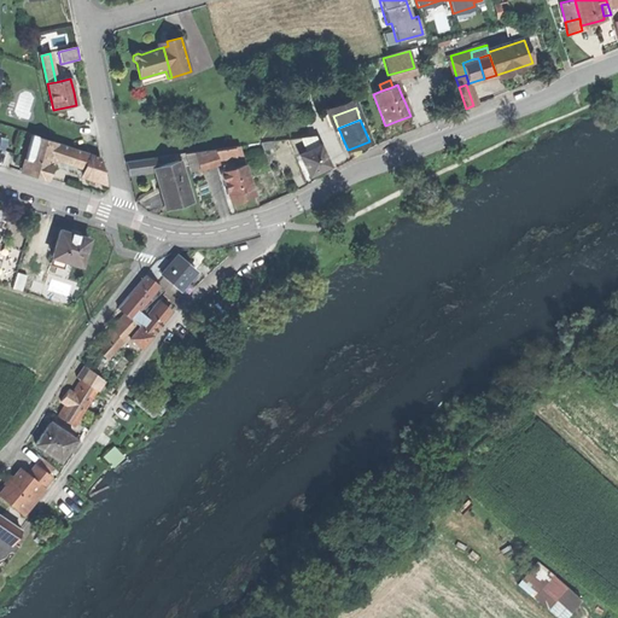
[(0,141),(0,143),(9,145),(13,129),(5,127),(0,141)]
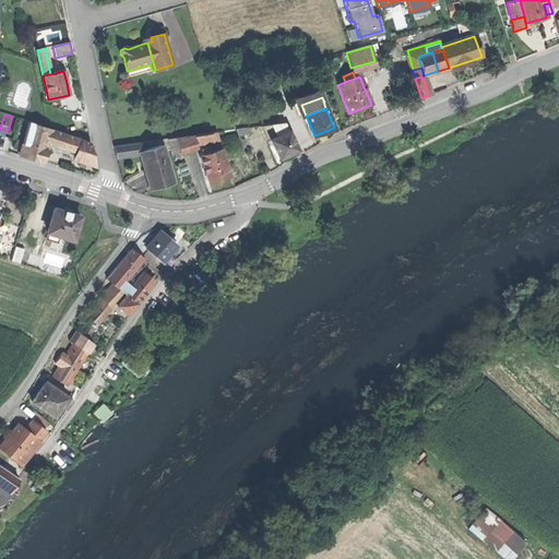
[(8,131),(21,135),(25,121),(12,117),(8,131)]
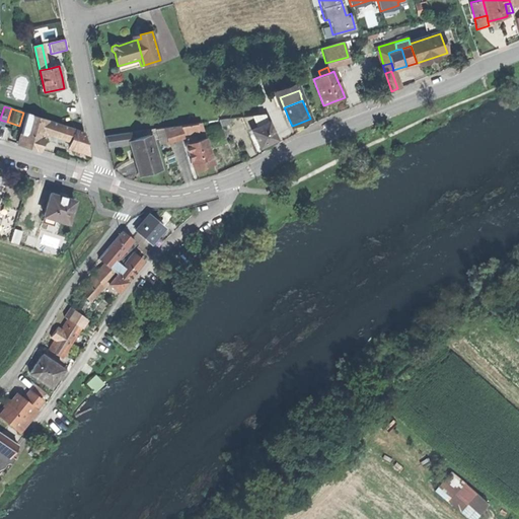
[(25,119),(46,125),(47,121),(48,120),(26,114),(25,119)]
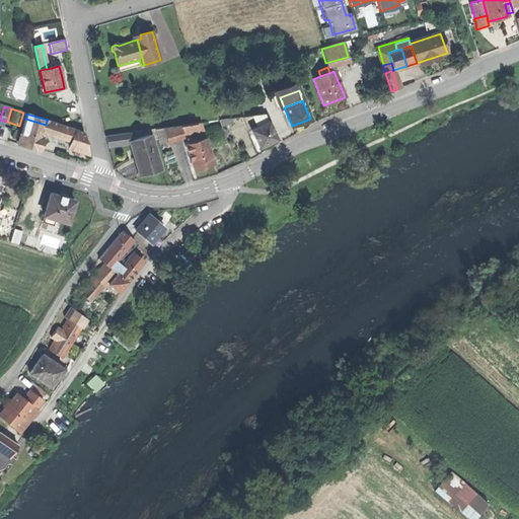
[(240,118),(247,131),(250,130),(268,122),(265,114),(240,118)]
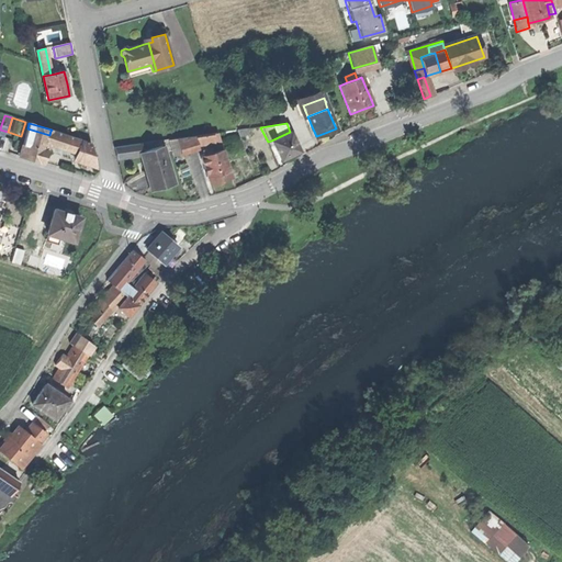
[(30,159),(42,163),(47,142),(49,135),(27,128),(20,156),(30,159)]
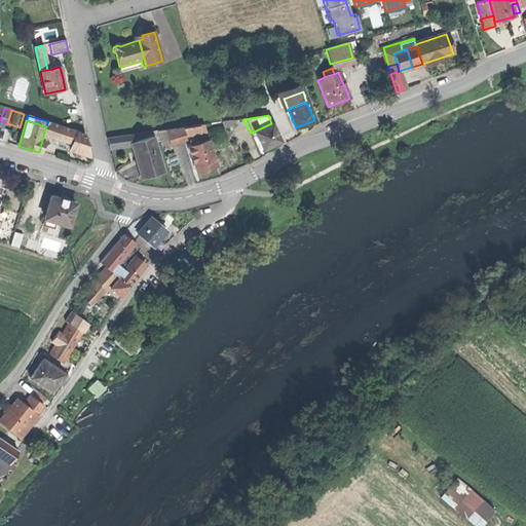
[(58,125),(47,122),(46,126),(44,133),(54,136),(58,125)]
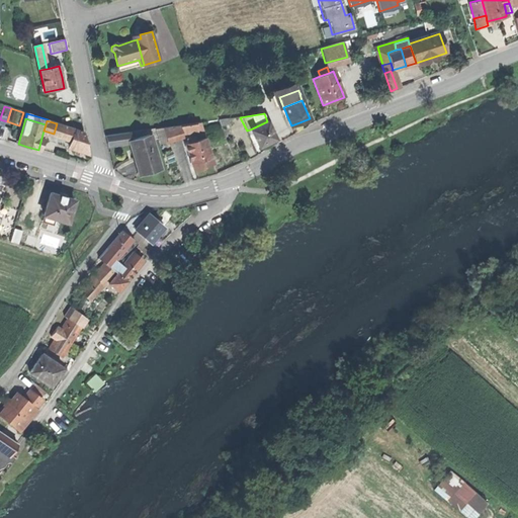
[(266,144),(275,140),(267,121),(250,130),(253,138),(258,147),(266,144)]
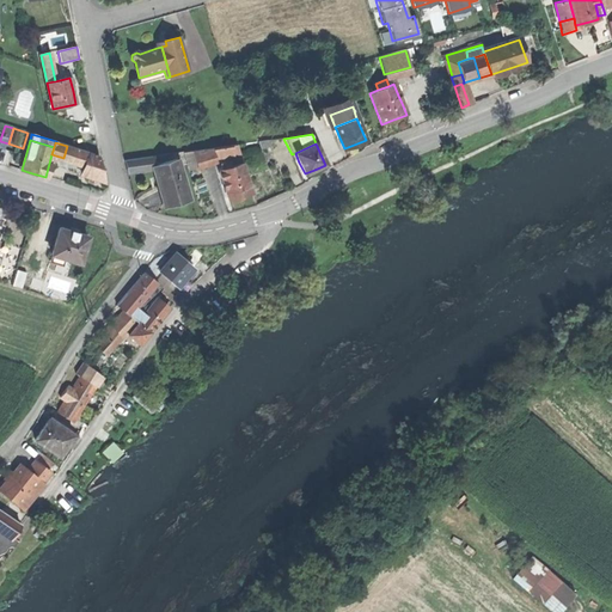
[(89,152),(67,146),(63,158),(85,164),(89,152)]
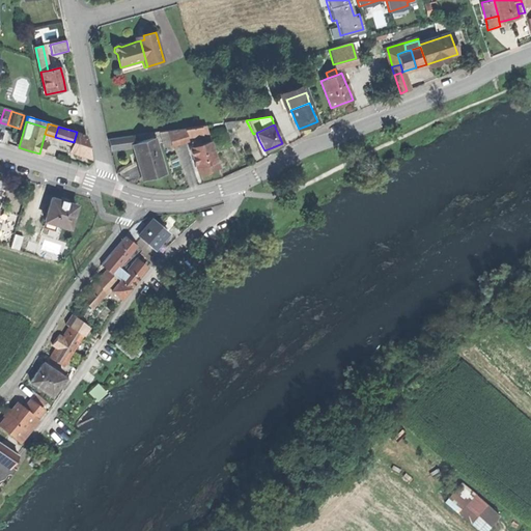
[(185,138),(202,135),(201,127),(184,129),(185,138)]
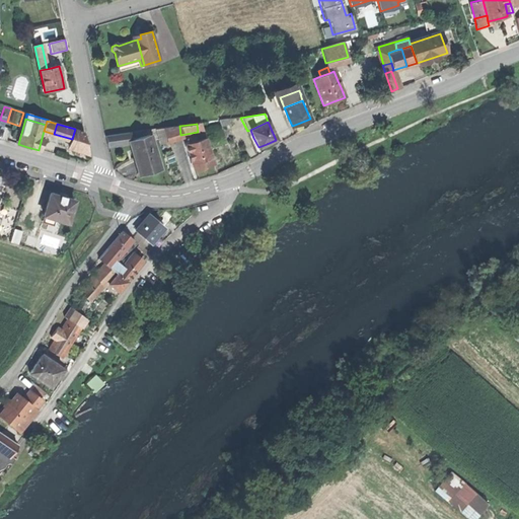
[(181,138),(180,135),(179,126),(162,128),(167,143),(181,138)]
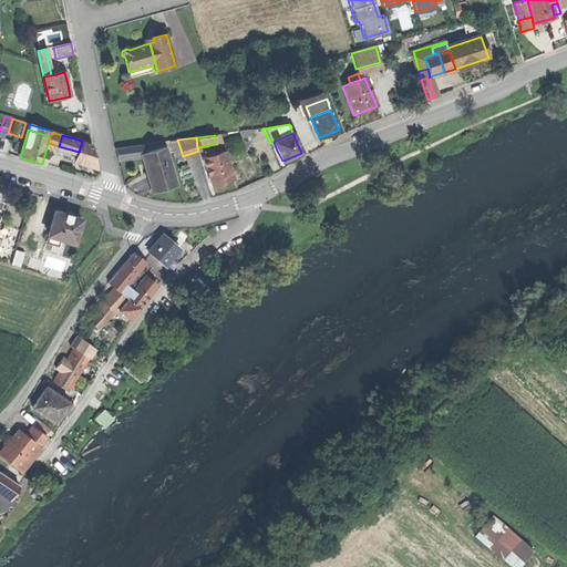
[(91,144),(82,141),(79,152),(75,162),(96,169),(91,144)]
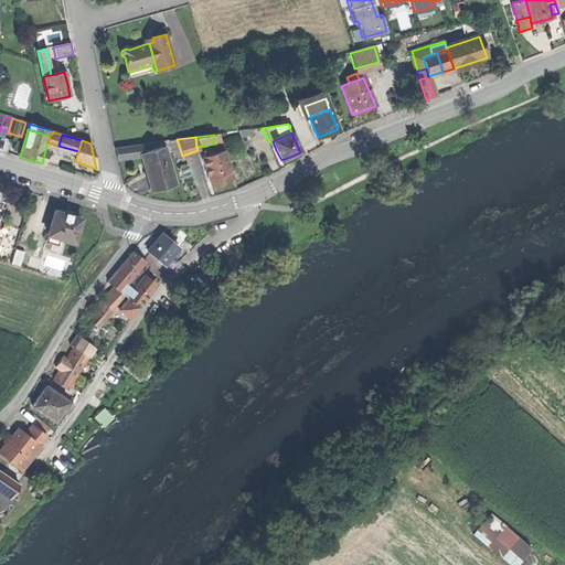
[(140,145),(130,146),(131,153),(141,151),(140,145)]
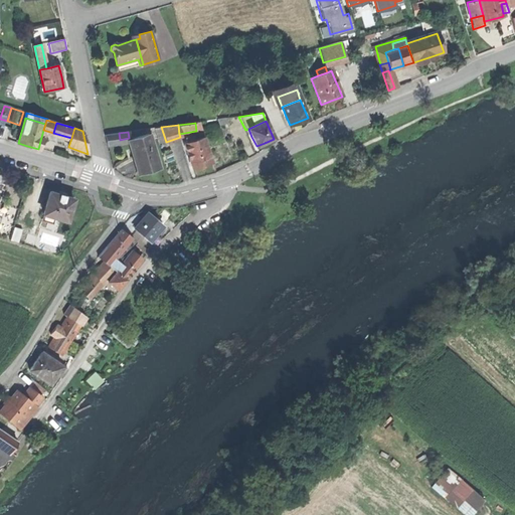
[(107,146),(120,143),(120,140),(119,133),(105,136),(107,146)]
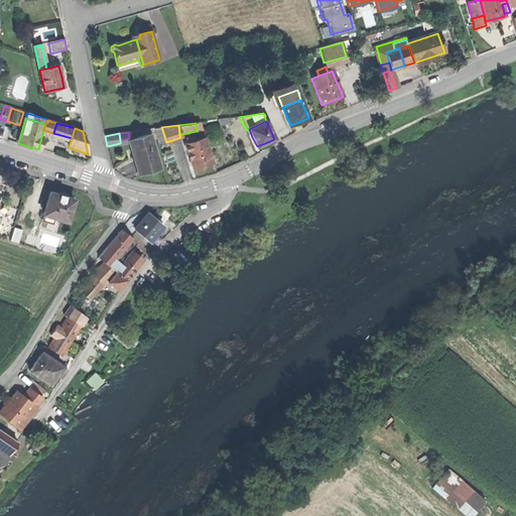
[(134,158),(138,172),(149,169),(150,171),(158,169),(149,135),(129,141),(132,151),(134,158)]
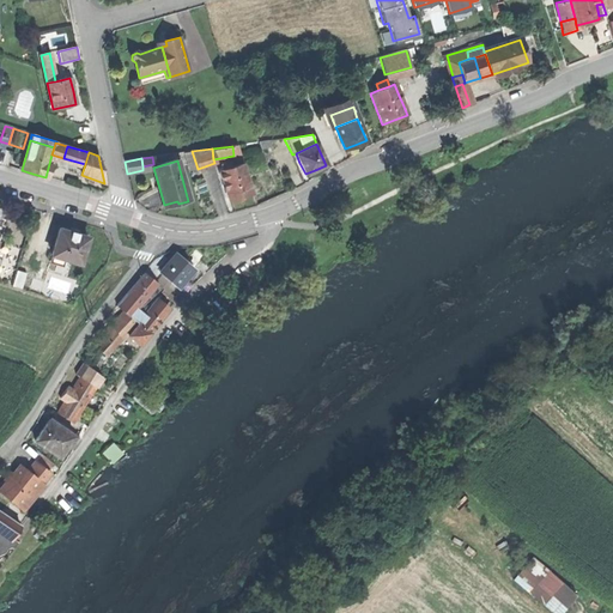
[(241,198),(252,194),(242,165),(231,169),(223,171),(219,173),(229,201),(241,198)]
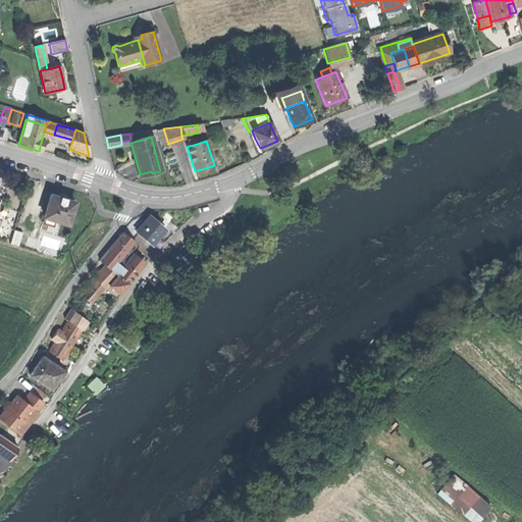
[(152,174),(152,173),(151,171),(140,174),(136,160),(133,161),(138,178),(152,174)]
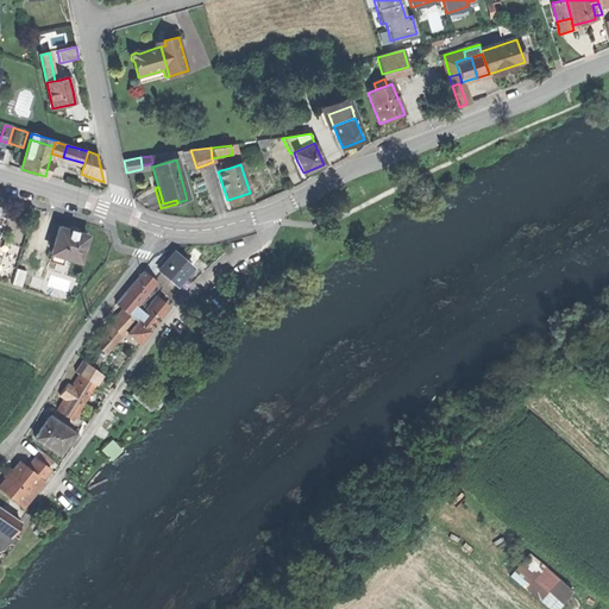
[(57,227),(50,253),(51,253),(64,258),(68,258),(79,262),(87,237),(76,233),(76,232),(73,231),(69,230),(68,231),(57,227)]
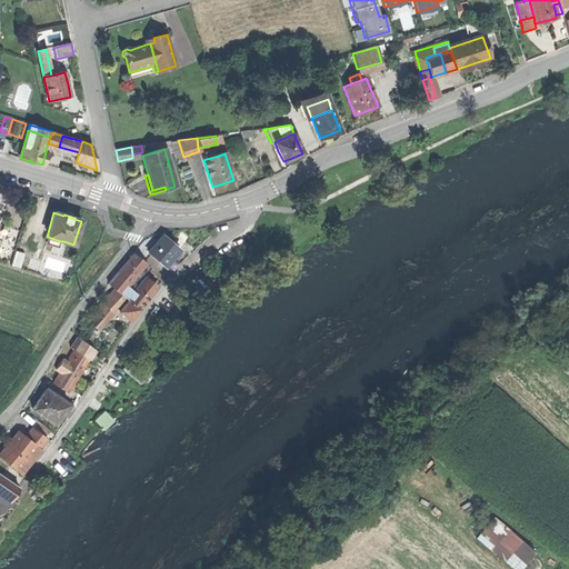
[(180,231),(176,237),(182,243),(188,238),(180,231)]
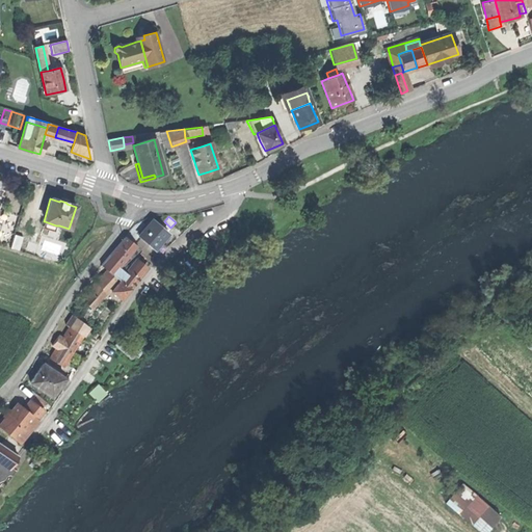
[(139,238),(153,248),(159,241),(166,233),(159,228),(152,220),(149,224),(145,227),(138,236),(139,238)]
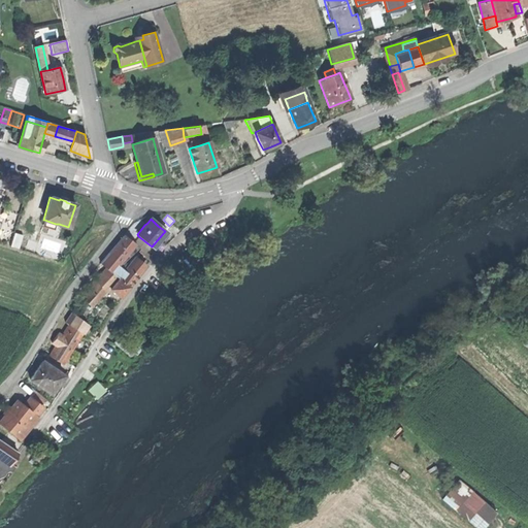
[(56,226),(56,224),(44,220),(42,227),(54,231),(56,226)]
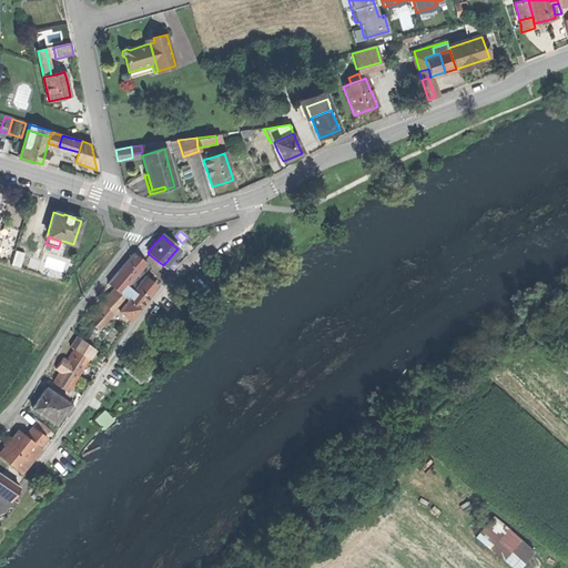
[(175,236),(170,243),(178,249),(182,243),(175,236)]
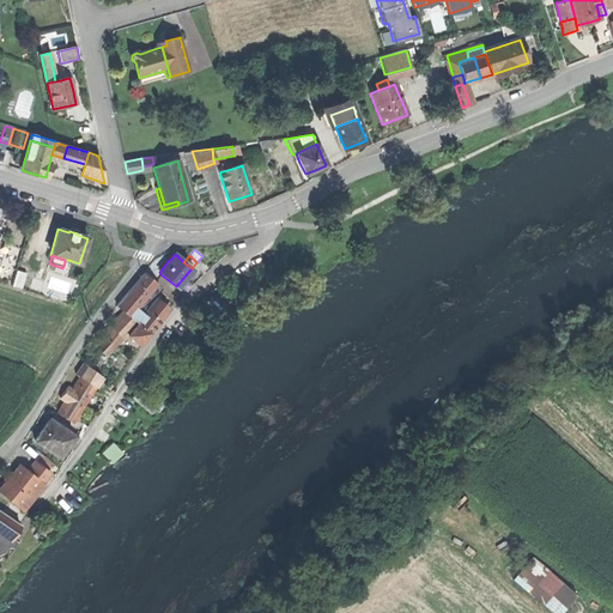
[(155,281),(161,274),(159,272),(168,261),(163,258),(155,261),(144,273),(155,281)]
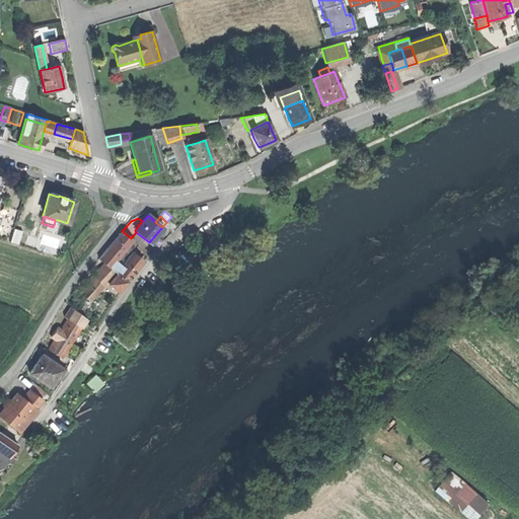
[(21,232),(13,230),(9,243),(17,245),(21,232)]
